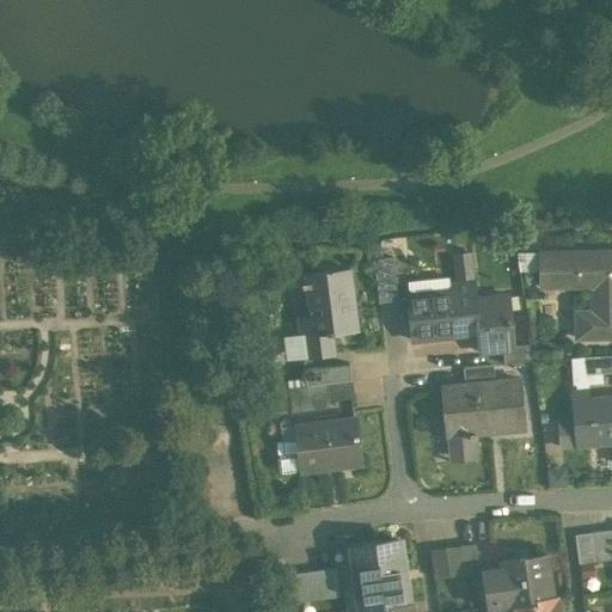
[(380,245),(371,246),(373,258),(383,257),(380,245)]
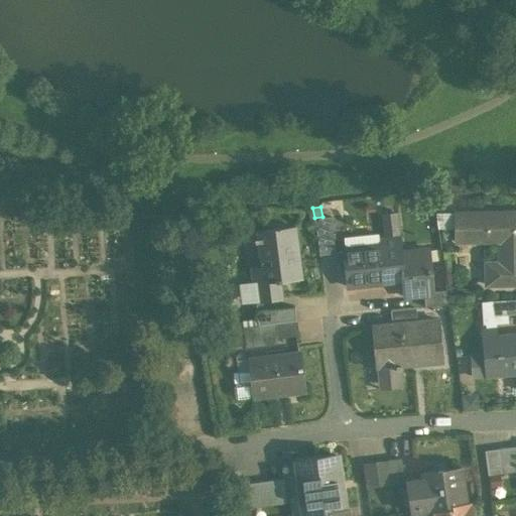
[(515,212),(455,213),(455,241),(456,241),(457,237),(489,236),(489,230),(500,230),(500,239),(499,239),(499,262),(486,262),(486,284),(515,283),(515,212)]
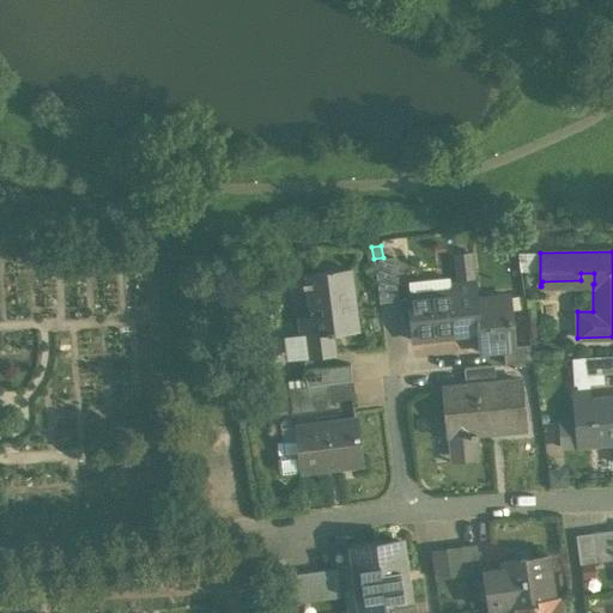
[(383,258),(374,259),(380,303),(399,301),(393,256),(383,258)]
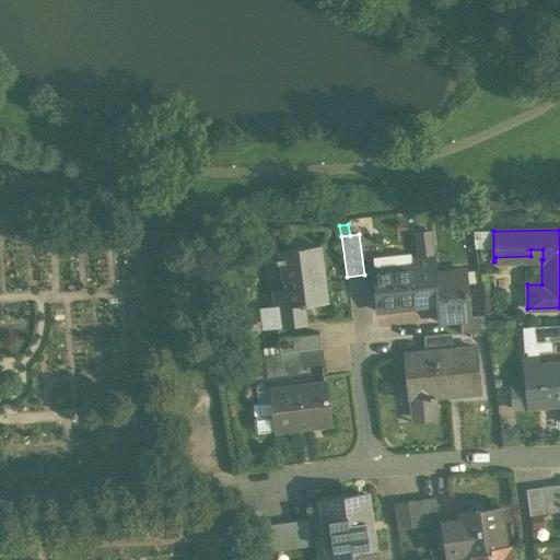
[(319,251),(304,253),(303,247),(279,251),(279,257),(276,258),(277,263),(280,261),(283,289),(272,291),(275,306),(261,308),(264,328),(277,327),(278,338),(303,335),(302,324),(306,324),(304,304),(327,302),(321,245),(318,246),(319,251)]
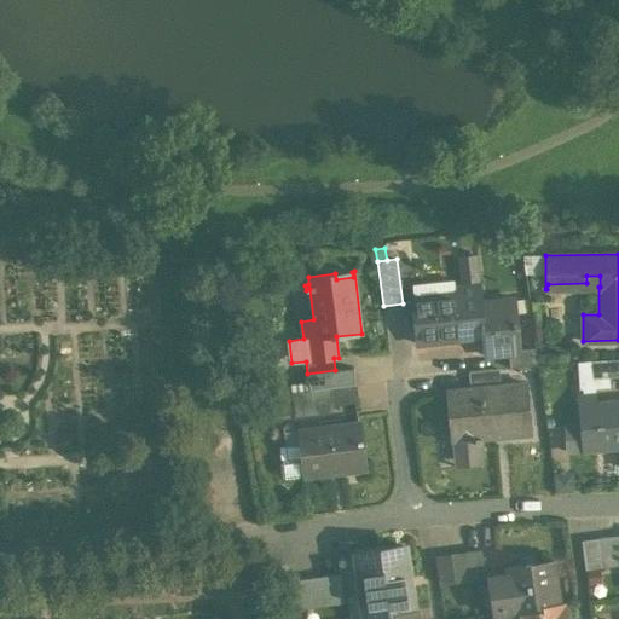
[(456,296),(414,300),(412,299),(411,299),(416,343),(417,343),(417,340),(441,337),(443,340),(482,336),(485,356),(508,353),(520,351),(520,350),(514,299),(481,302),(479,284),(455,287),(456,296)]
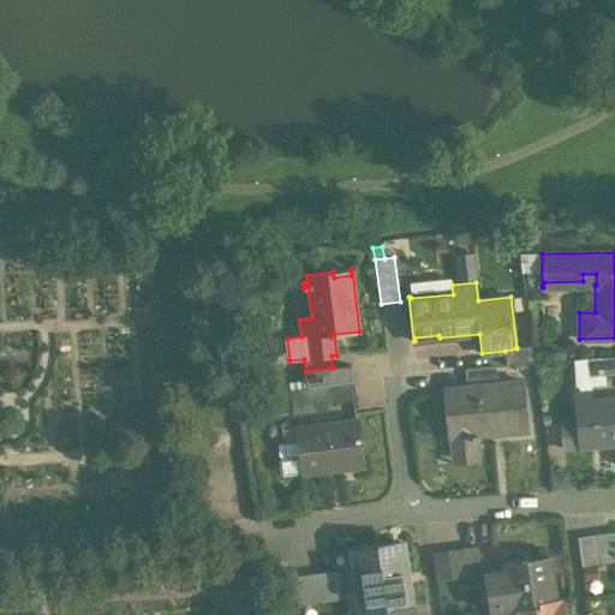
[(532,345),(517,347),(517,348),(505,351),(506,365),(535,363),(532,345)]
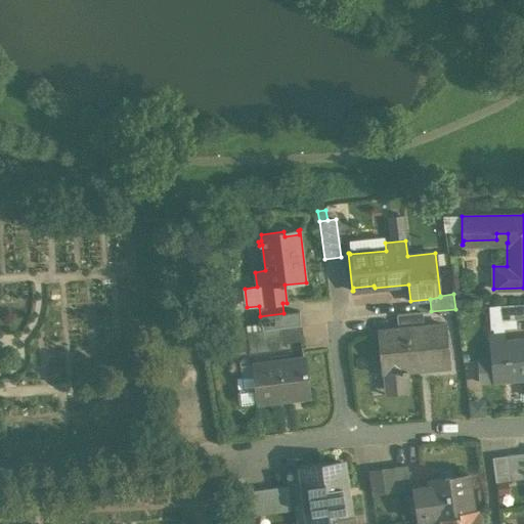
[(523,304),(513,305),(514,320),(523,318),(523,304)]
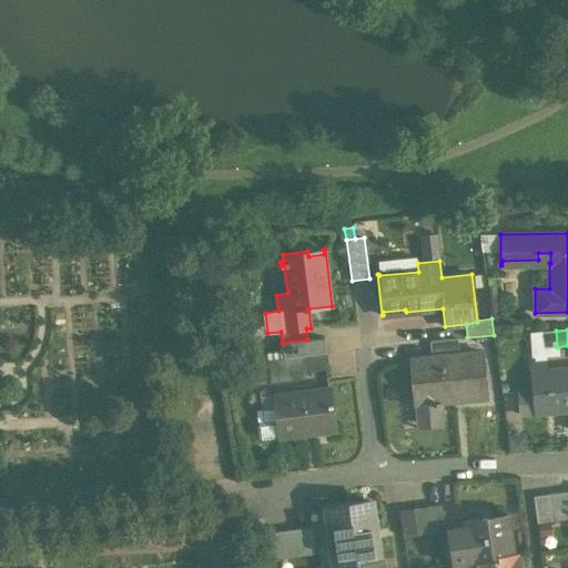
[(282,343),(284,358),(301,356),(326,353),(324,338),(307,340),(282,343)]
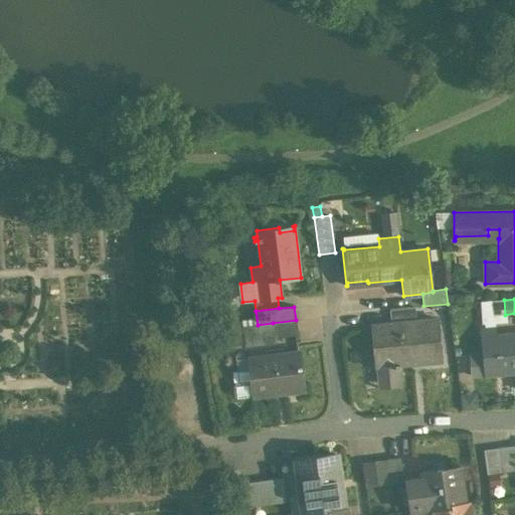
[(414,307),(389,309),(391,323),(416,321),(414,307)]
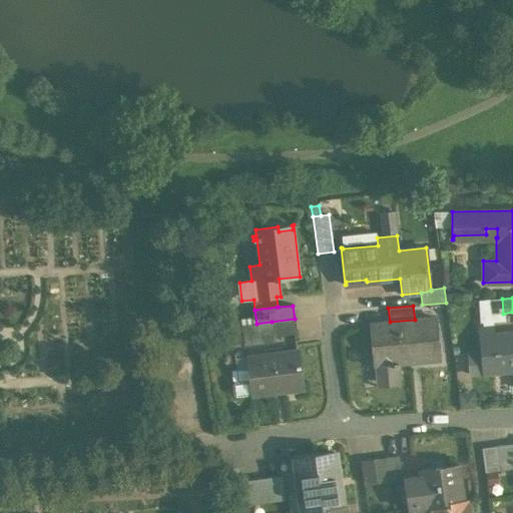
[(390,322),(370,325),(374,365),(394,363),(394,367),(399,367),(399,363),(409,362),(409,360),(438,357),(439,359),(440,359),(436,318),(415,320),(390,322)]
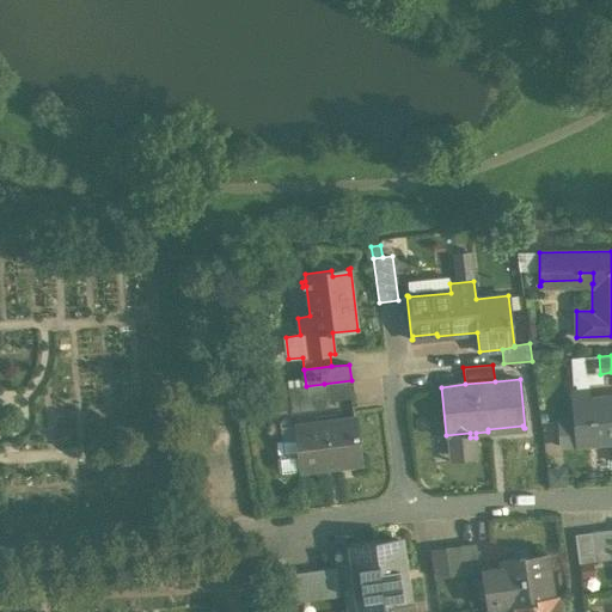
[(352,380),(324,384),(326,401),(353,397),(352,380)]
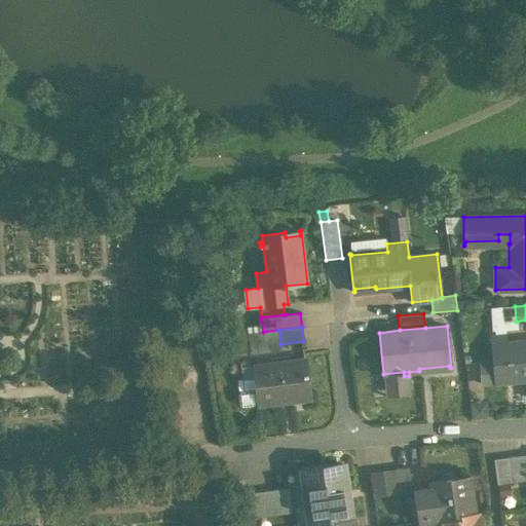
[(278,330),(263,332),(250,334),(250,336),(251,350),(252,353),(280,349),(280,344),(278,330)]
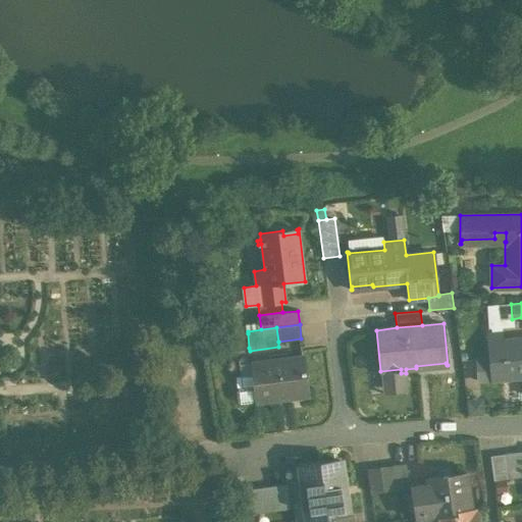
[(248,333),(237,334),(239,349),(249,348),(248,333)]
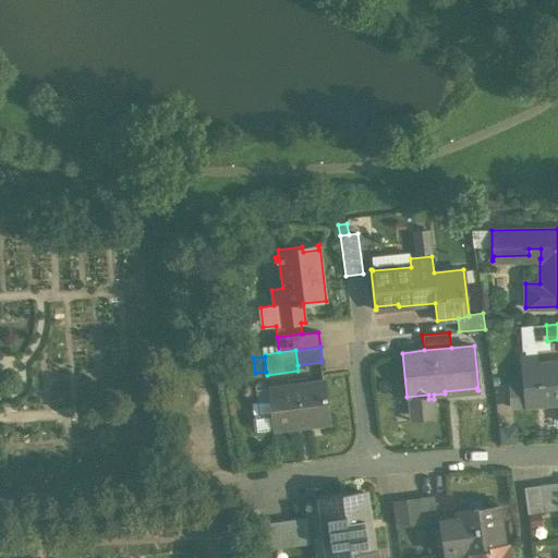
[(557,364),(522,367),(523,387),(529,387),(530,404),(557,402),(557,364)]
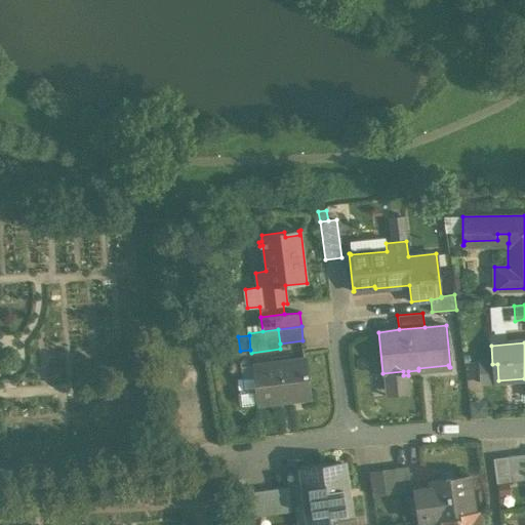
[(306,359),(252,365),(255,389),(257,404),(258,404),(258,403),(278,401),(311,397),(306,359)]
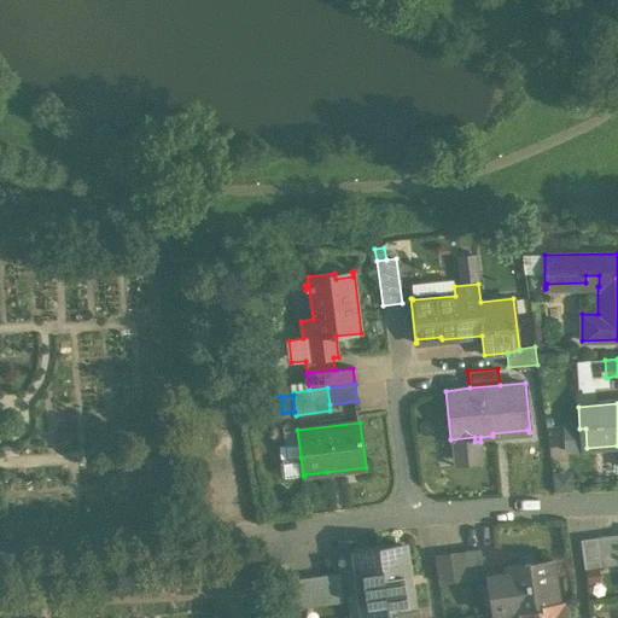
[(301,458),(283,460),(279,464),(281,476),(285,478),(303,476),(301,458)]
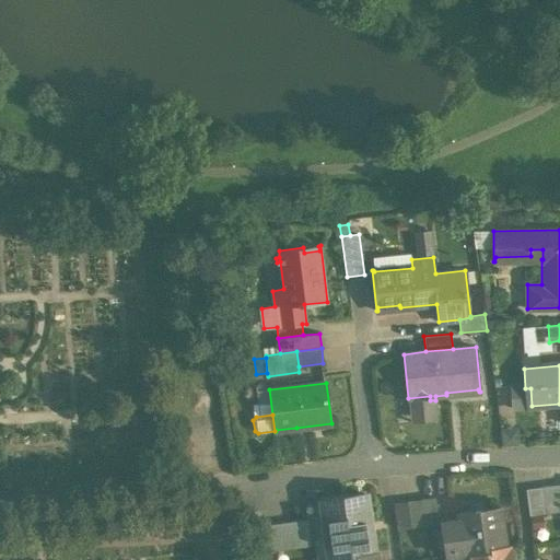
[(552,485),(539,487),(544,513),(557,511),(552,485)]
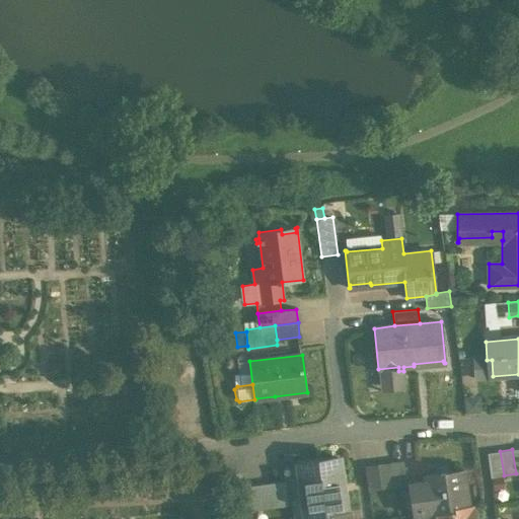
[(500,451),(488,453),(491,477),(504,475),(500,451)]
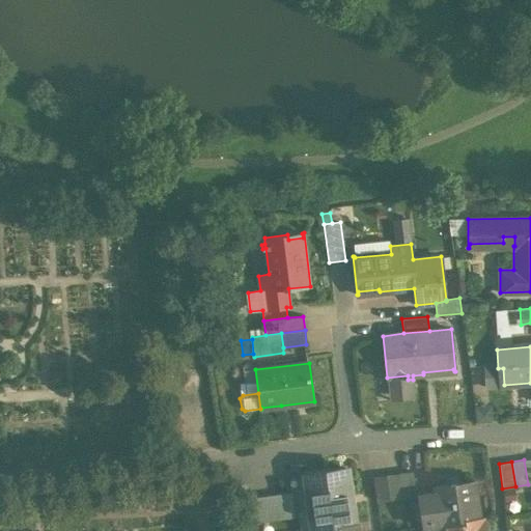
[(346,468),(305,474),(309,494),(308,494),(311,510),(314,509),(316,528),(313,528),(314,529),(358,523),(357,523),(353,523),(347,488),(350,487),(346,468)]
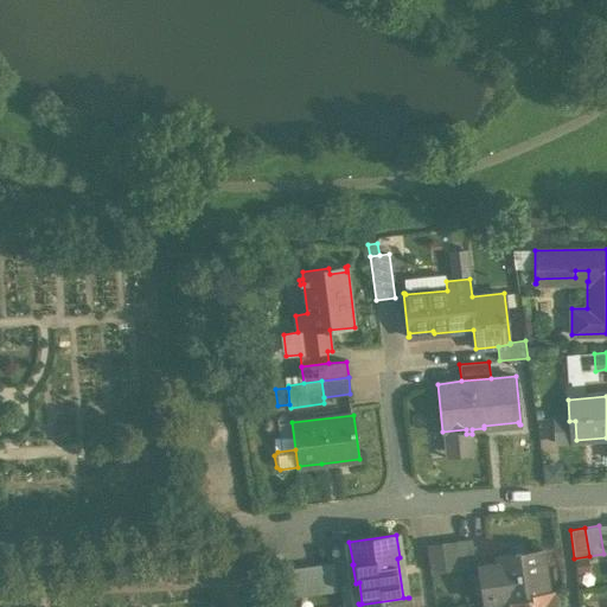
[(472,540),(457,541),(460,568),(475,566),(472,540)]
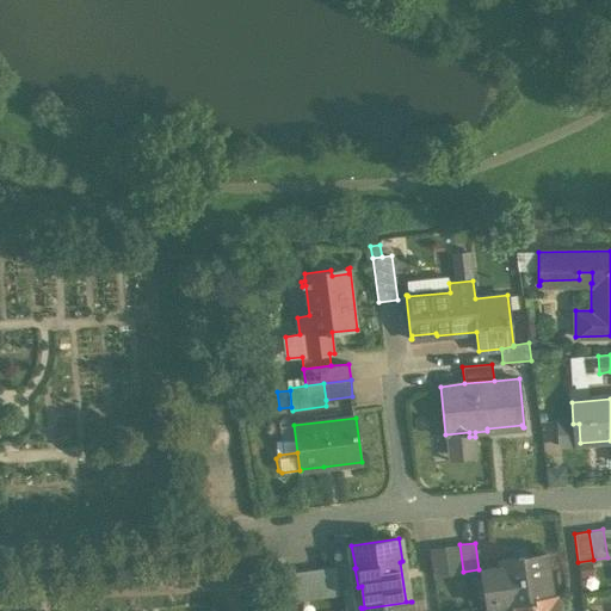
[(460,544),(445,547),(449,574),(463,572),(460,544)]
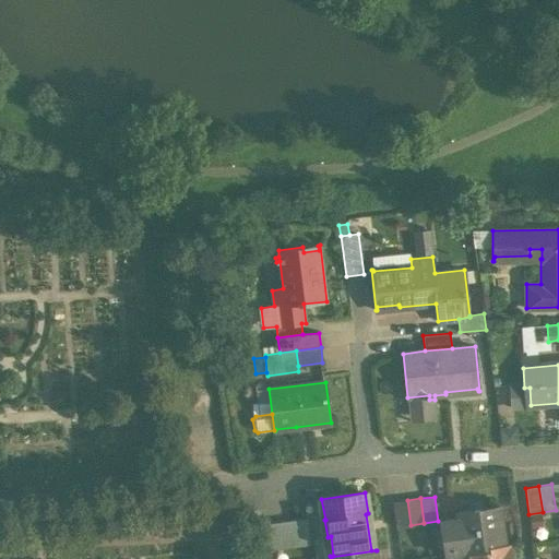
[(407,500),(393,502),(397,527),(411,525),(407,500)]
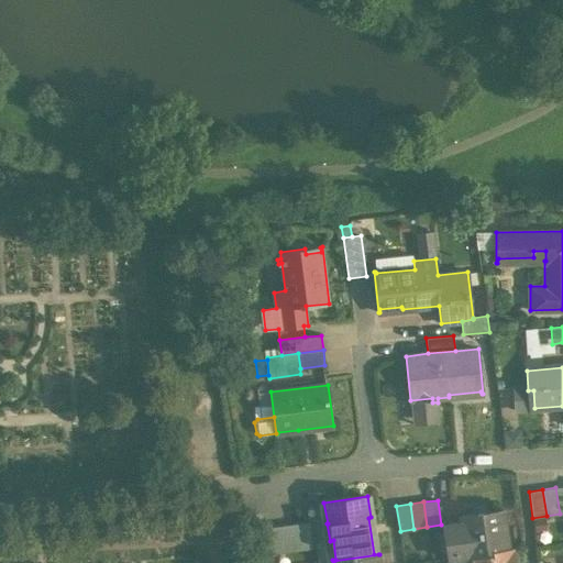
[(503,508),(461,515),(462,521),(445,523),(451,559),(471,555),(508,551),(503,508)]
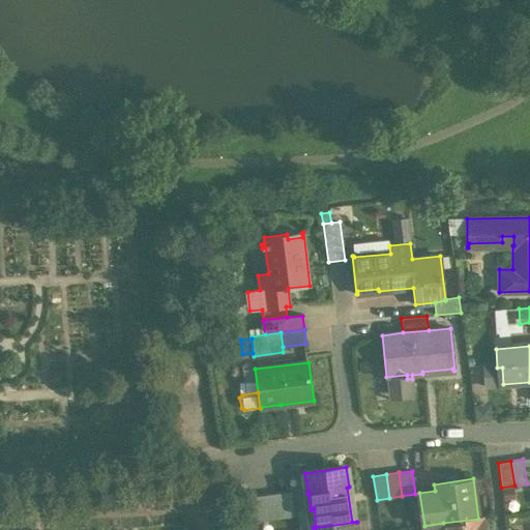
[(290,492),(276,494),(281,517),(293,516),(290,492)]
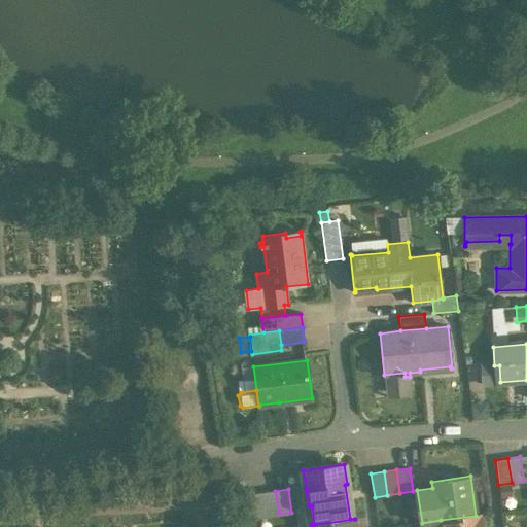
[(279,514),(275,491),(262,493),(267,516),(279,514)]
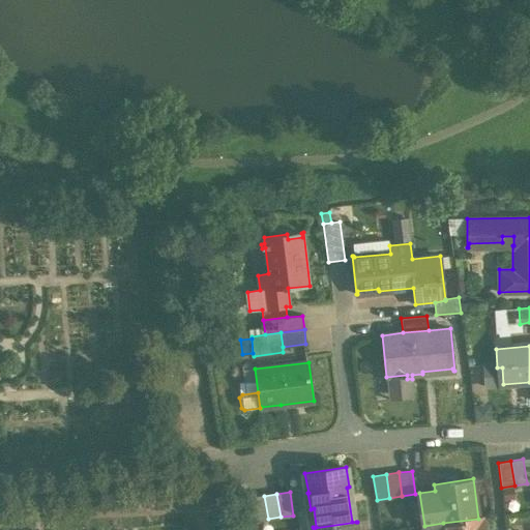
[(264,496),(252,497),(255,521),(268,519),(264,496)]
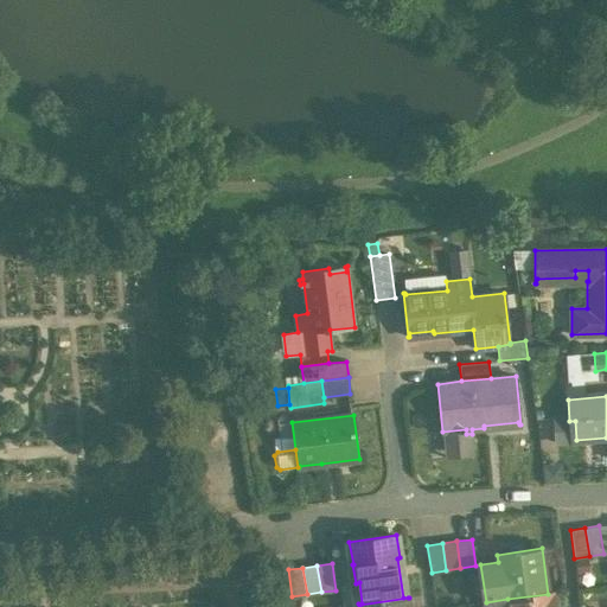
[(548,594),(508,599),(509,606),(554,606),(553,593),(548,594)]
